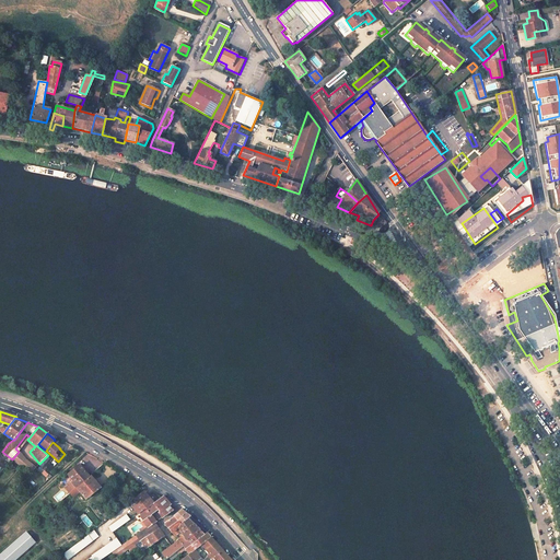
[(19,452),(12,459),(16,463),(22,455),(19,452)]
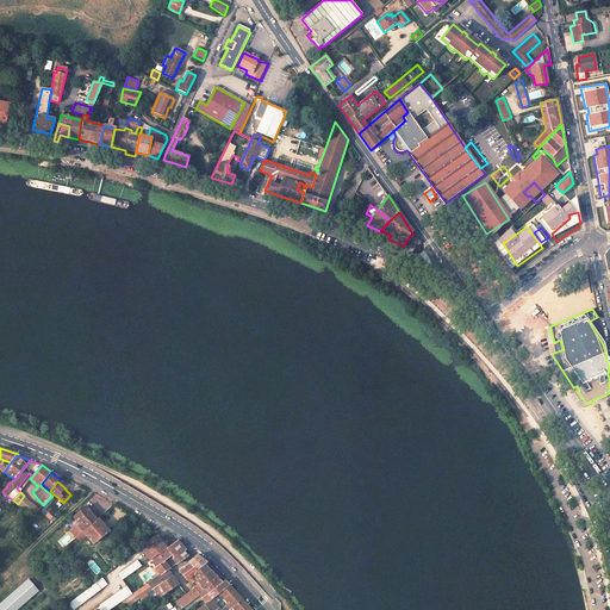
[(53,496),(43,505),(47,509),(55,499),(53,496)]
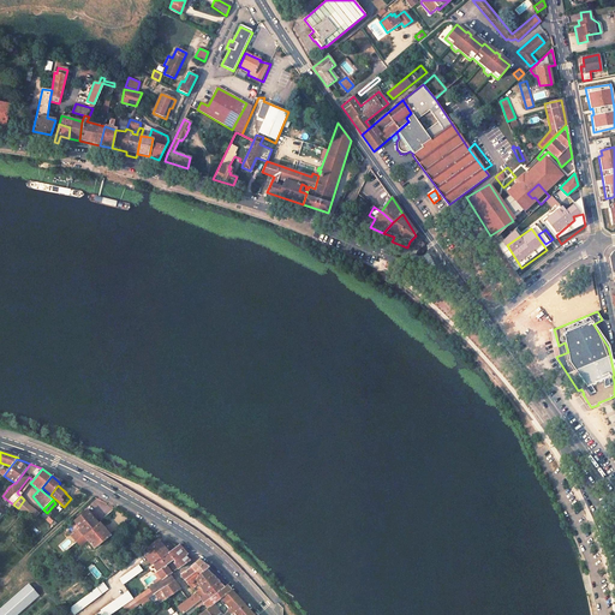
[(27,502),(21,509),(34,520),(40,514),(27,502)]
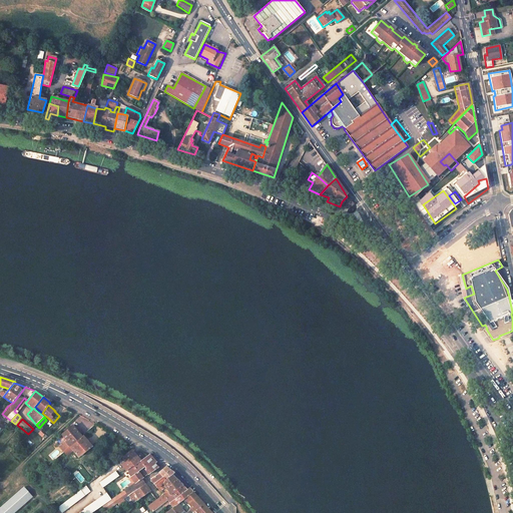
[(72,425),(62,435),(67,440),(65,442),(67,444),(70,447),(82,436),(72,425)]
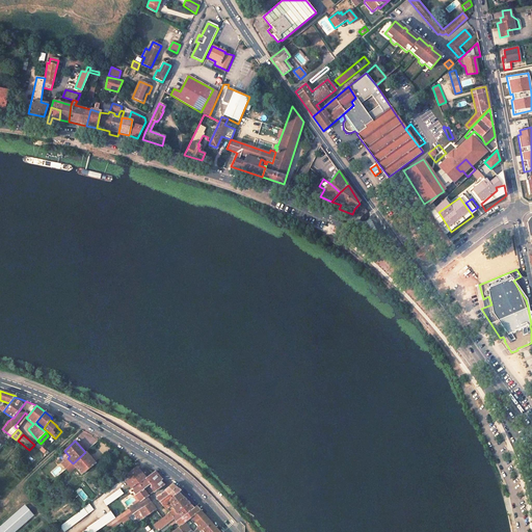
[(73,463),(67,469),(71,473),(76,468),(82,475),(97,462),(86,451),(85,452),(73,463)]
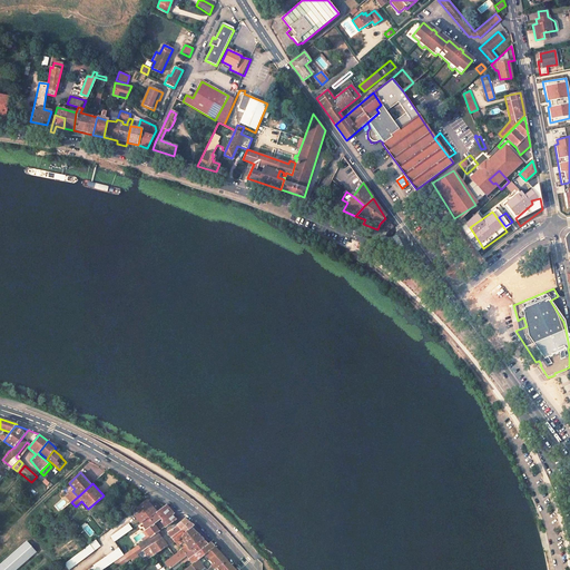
[(145,502),(138,508),(139,510),(140,511),(135,516),(140,523),(141,522),(148,518),(157,512),(149,502),(147,500),(145,502)]
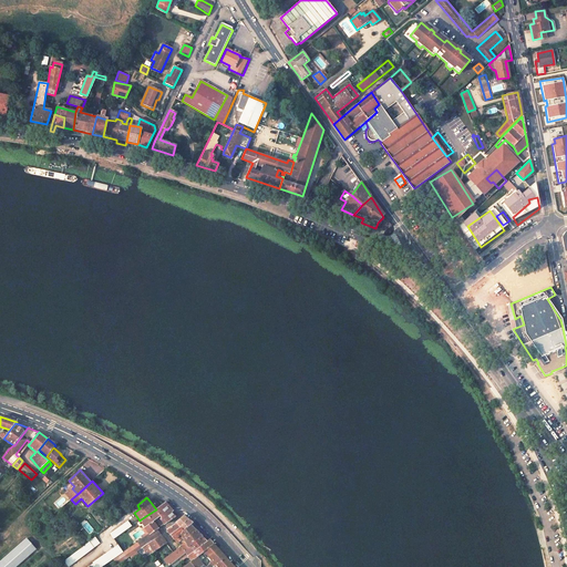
[(147,515),(141,519),(145,526),(144,527),(150,535),(157,529),(158,528),(153,521),(160,515),(162,518),(161,519),(164,525),(175,516),(172,512),(173,511),(166,502),(165,503),(156,509),(147,515)]
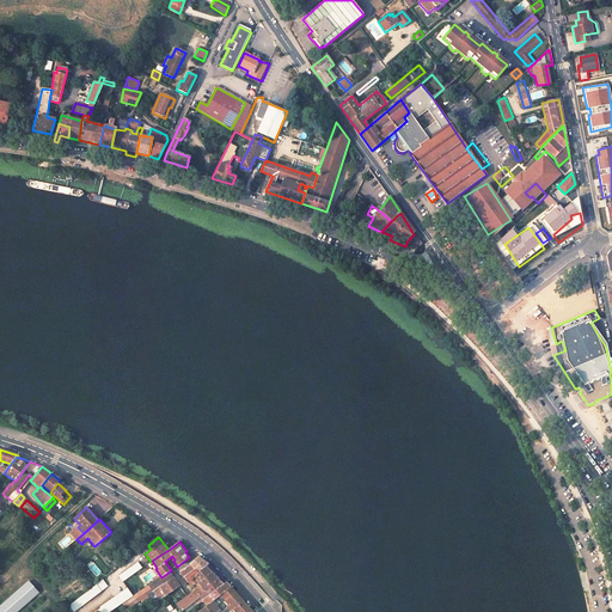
[(199,557),(190,563),(191,564),(195,569),(197,573),(207,565),(208,564),(203,561),(199,557)]
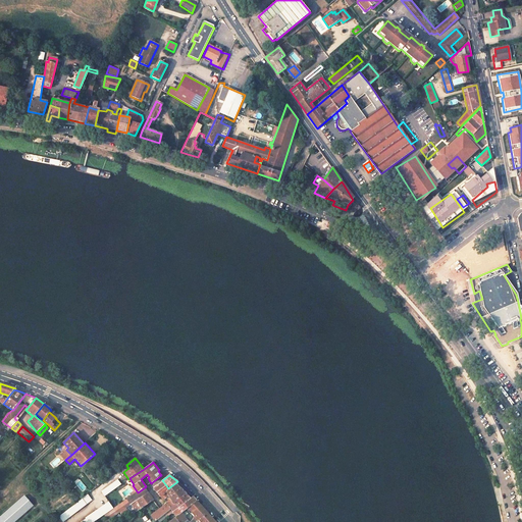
[(118,479),(102,491),(105,496),(121,484),(118,479)]
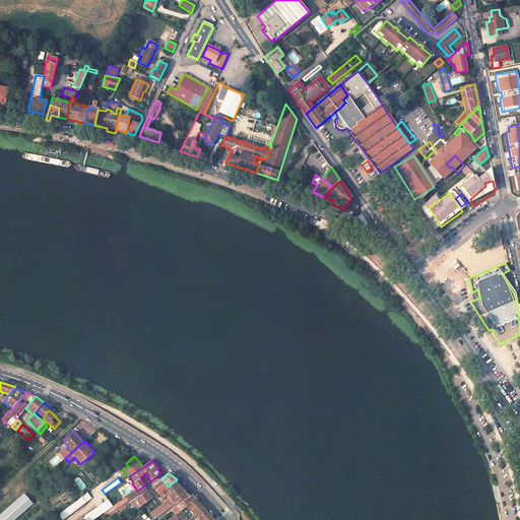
[(156,483),(153,486),(156,491),(166,483),(163,479),(156,483)]
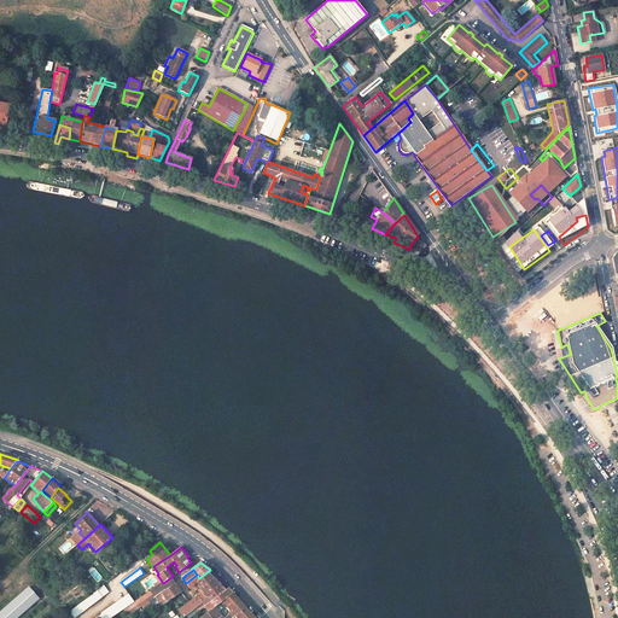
[(200,579),(190,588),(194,592),(199,587),(203,593),(205,596),(221,586),(208,572),(199,578),(200,579)]
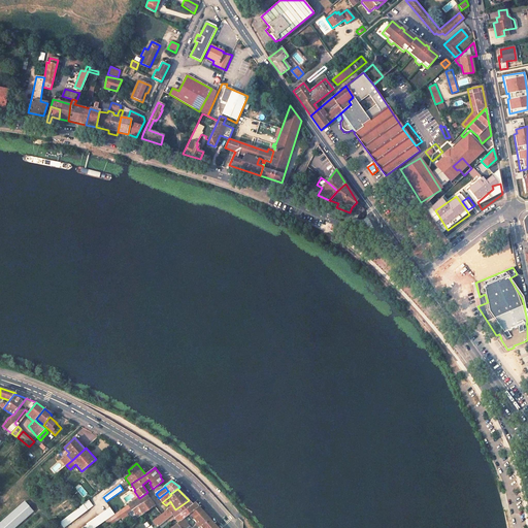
[(168,491),(159,498),(162,502),(171,495),(170,494),(168,491)]
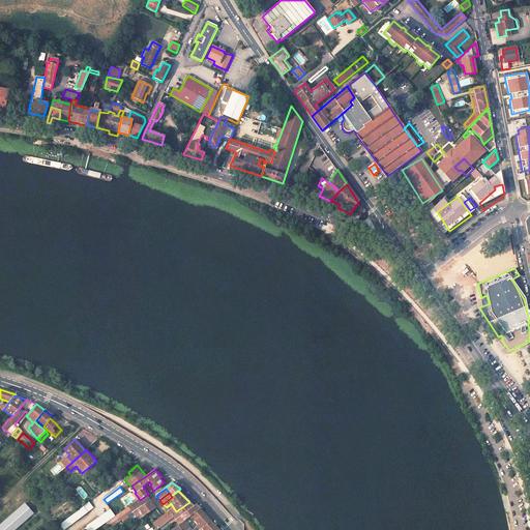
[(140,500),(128,507),(133,512),(134,512),(151,500),(147,495),(140,500)]
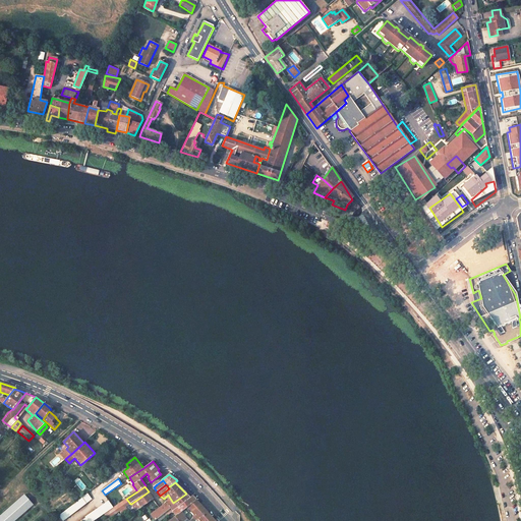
[(149,491),(131,504),(132,506),(136,511),(154,499),(149,491)]
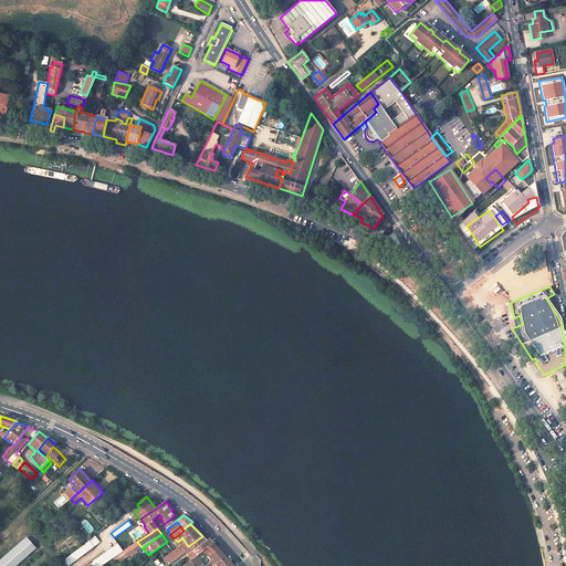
[(90,541),(64,559),(69,565),(94,546),(100,542),(95,536),(90,541)]
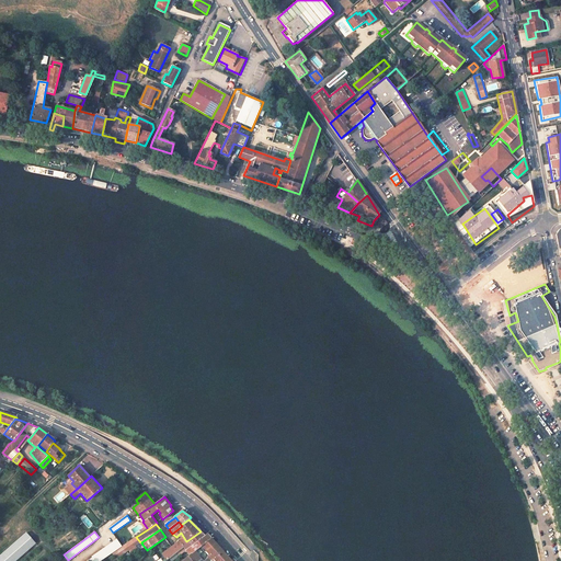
[(184,538),(179,541),(176,544),(180,550),(183,547),(185,549),(185,550),(205,536),(201,531),(186,541),(184,538)]
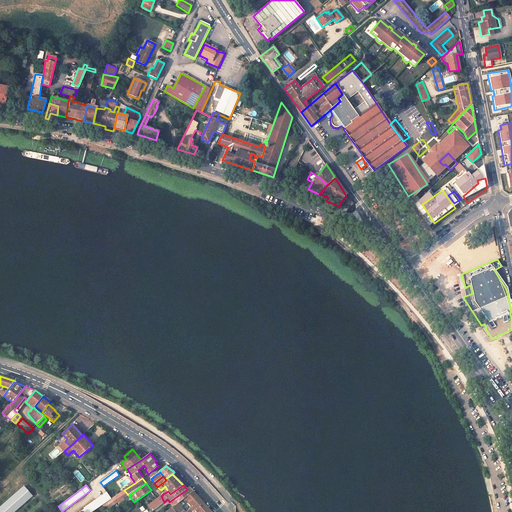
[(24,486),(0,507),(0,511),(13,511),(33,496),(24,486)]
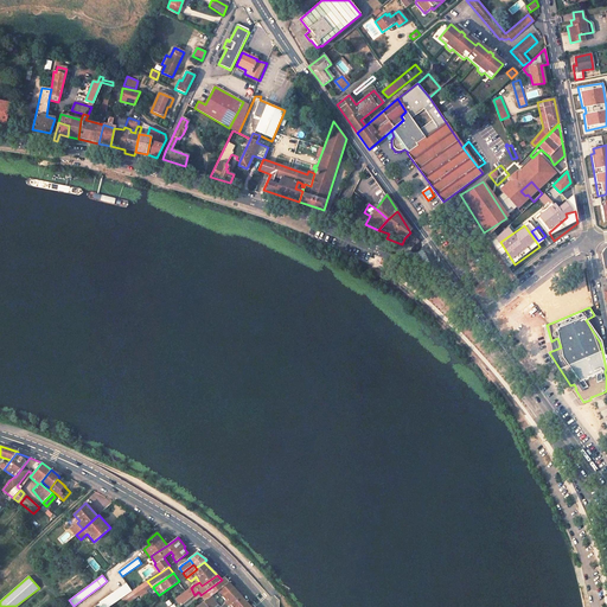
[(222,580),(200,595),(205,600),(229,582),(224,577),(222,580)]
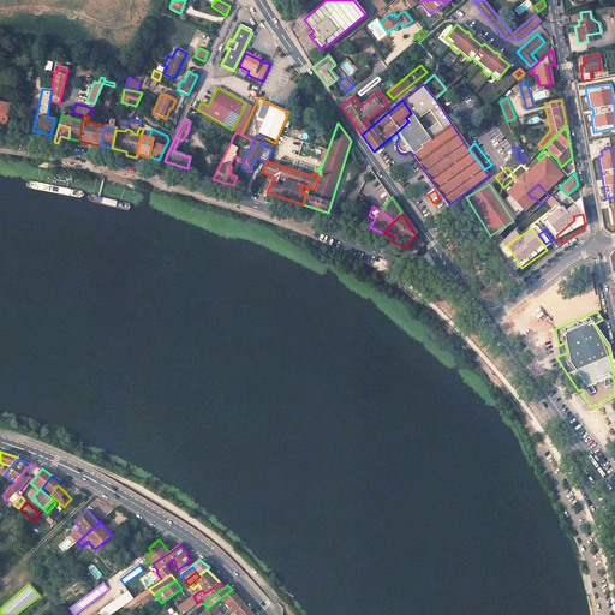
[(135,599),(123,607),(127,613),(142,603),(154,595),(149,589),(135,599)]
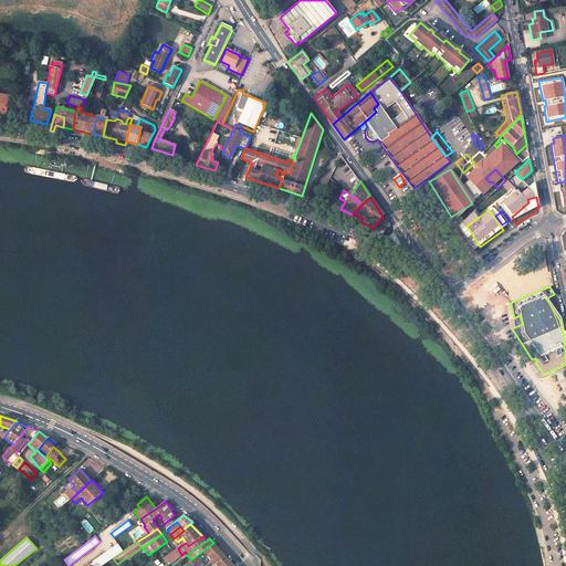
[(159,548),(164,553),(169,548),(165,543),(159,548)]
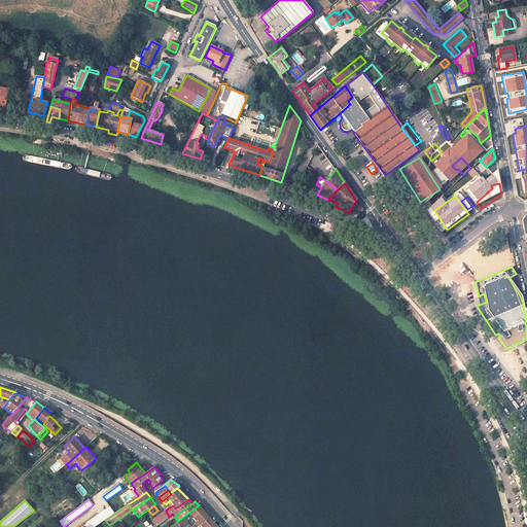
[(178,521),(176,523),(179,526),(198,526),(209,517),(203,511),(199,505),(178,521)]
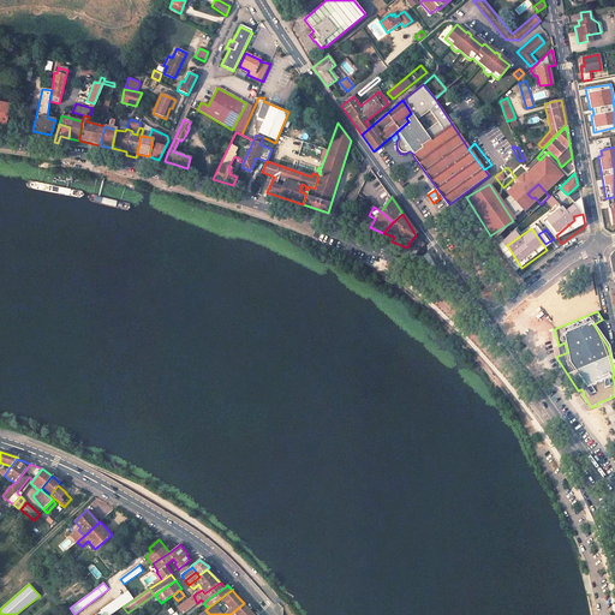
[(102,611),(96,614),(111,614),(123,607),(135,599),(129,591),(101,610),(102,611)]
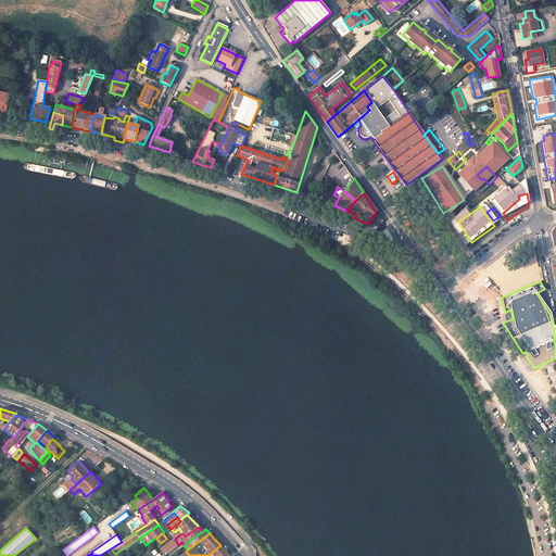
[(139,538),(128,545),(130,548),(141,540),(140,538),(139,538)]
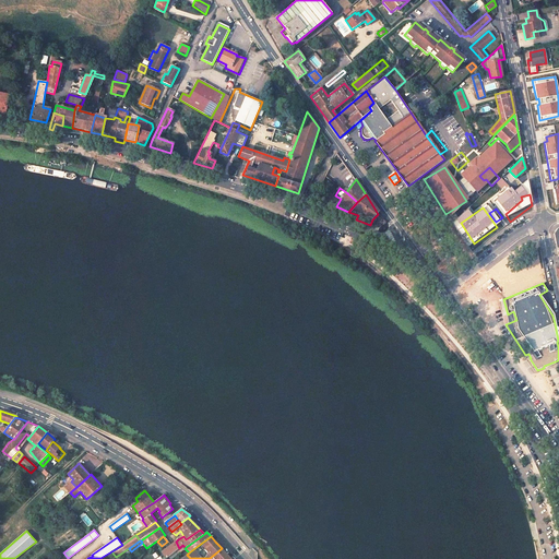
[(171,545),(162,551),(167,558),(179,548),(176,542),(171,545)]
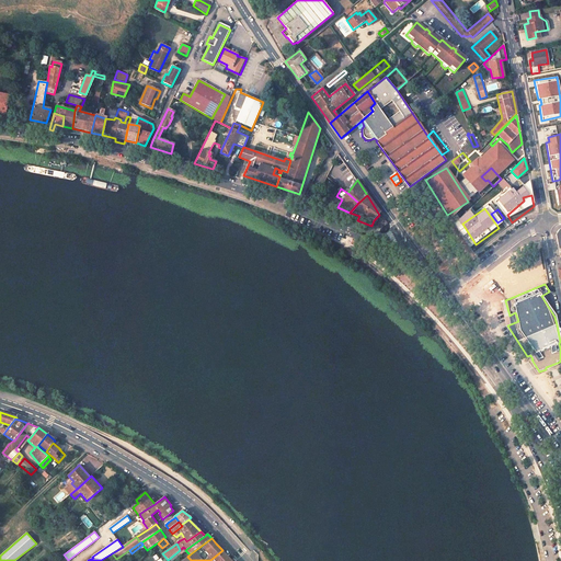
[(231,560),(222,550),(210,560),(231,560)]
